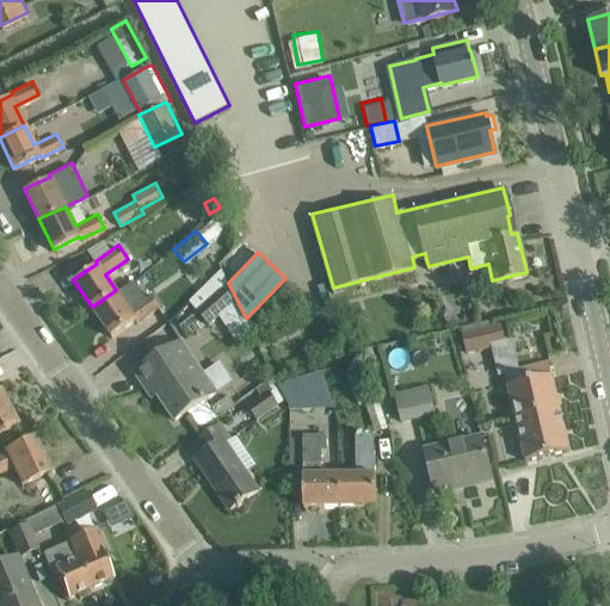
[(208,322),(222,309),(239,340),(252,333),(233,300),(222,288),(197,310),(208,322)]
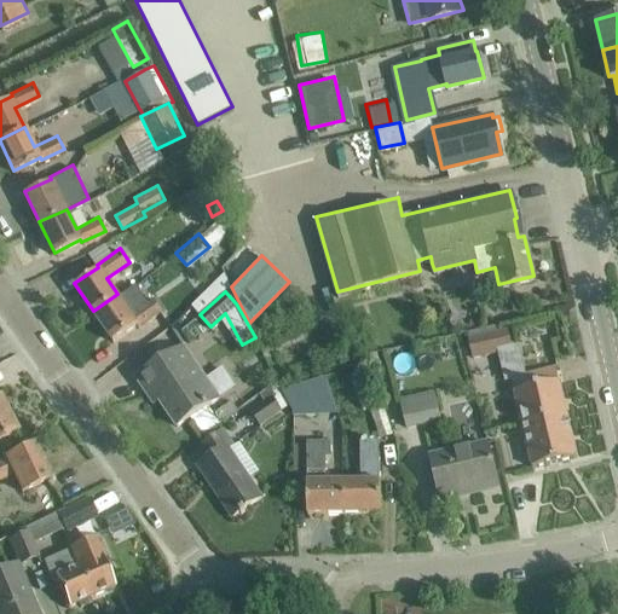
[(117,294),(93,311),(113,339),(136,323),(138,325),(162,308),(155,297),(131,313),(117,294)]
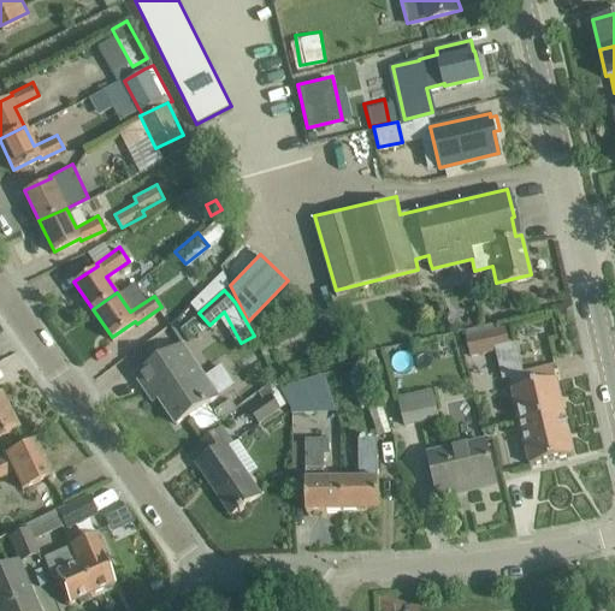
[(509,344),(504,324),(465,333),(471,355),(509,344)]
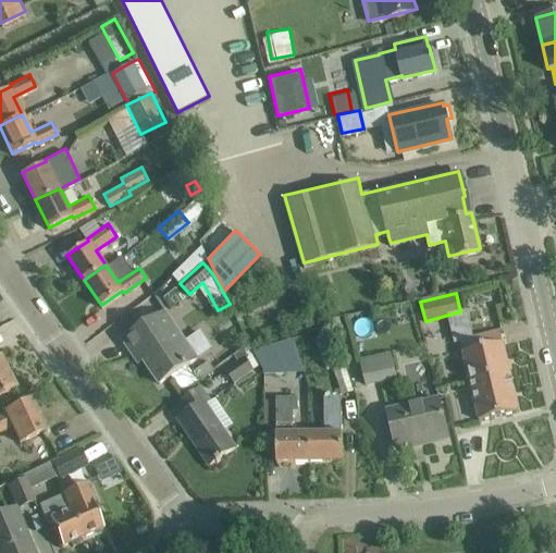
[(164,309),(122,338),(137,360),(143,357),(158,381),(196,356),(194,353),(209,343),(199,328),(184,339),(164,309)]
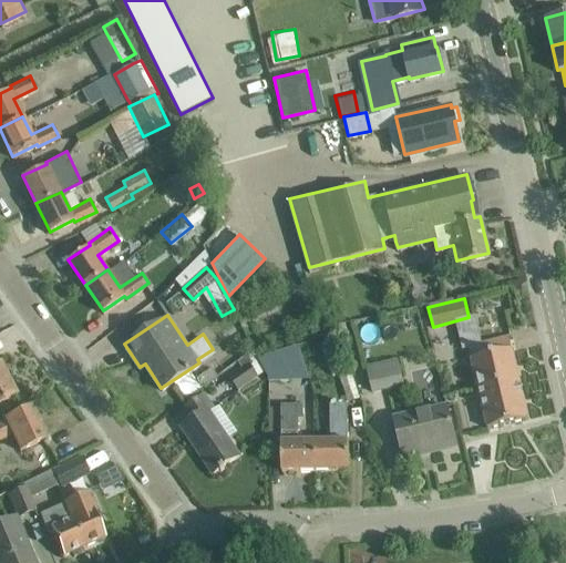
[(467,344),(479,389),(500,385),(500,381),(517,377),(507,335),(467,344)]
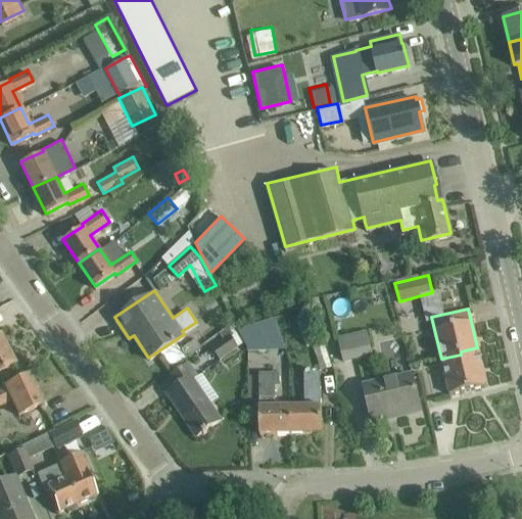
[(321,337),(312,314),(296,320),(302,335),(297,337),(299,346),(321,337)]
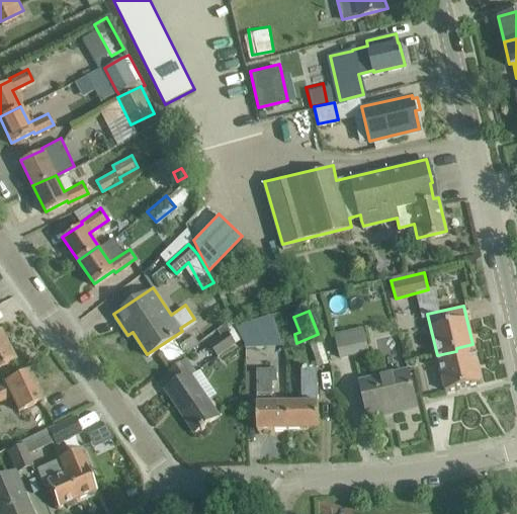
[(268,313),(235,324),(242,335),(243,333),(244,346),(263,344),(263,324),(268,324),(268,313)]
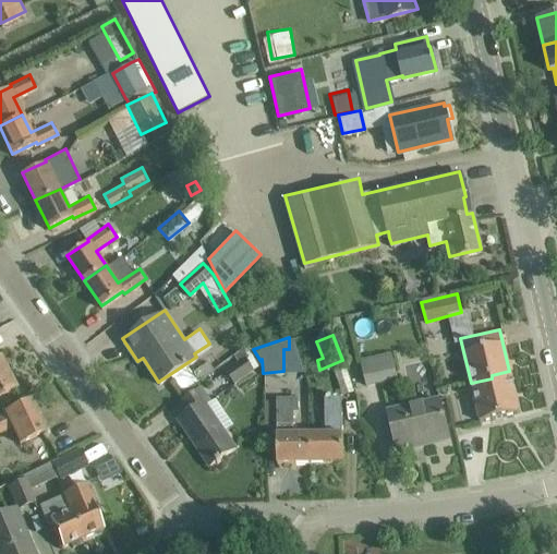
[(225,369),(233,383),(255,368),(253,365),(261,361),(253,349),(249,341),(232,353),(238,359),(225,369)]
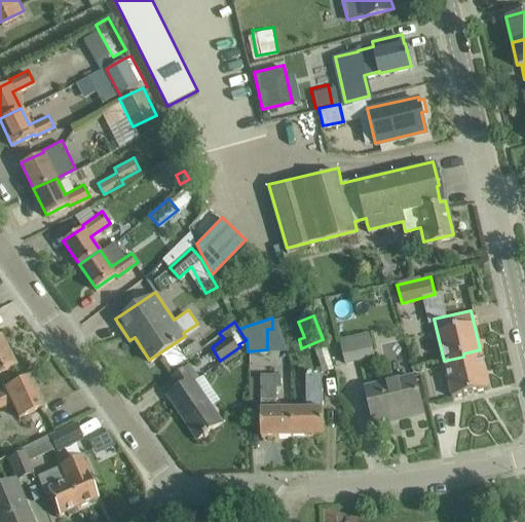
[(368,331),(339,338),(344,361),(373,353),(368,331)]
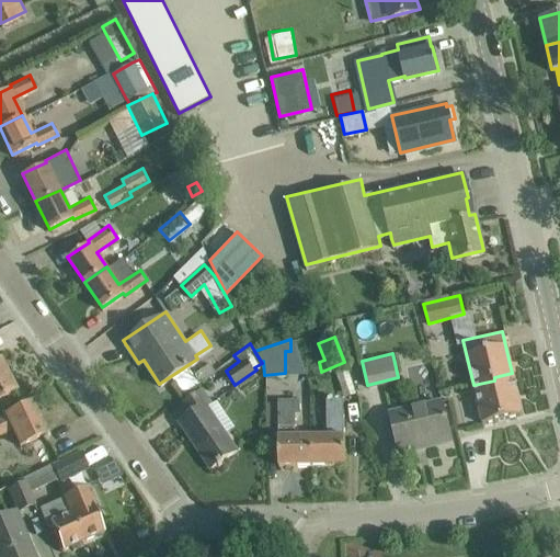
[(0,396),(15,388),(0,357),(0,396)]
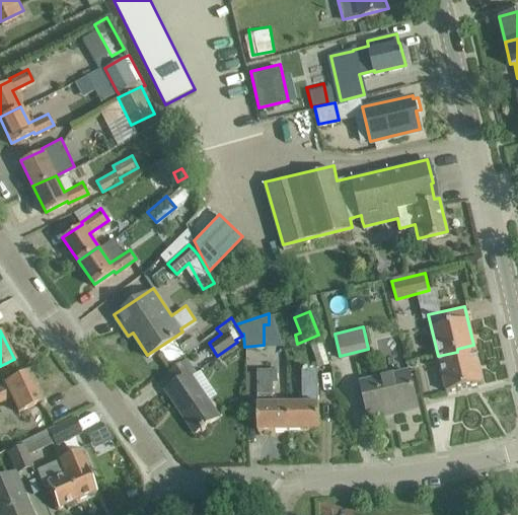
[(438,356),(441,370),(446,389),(483,380),(473,345),(457,349),(457,352),(438,356)]
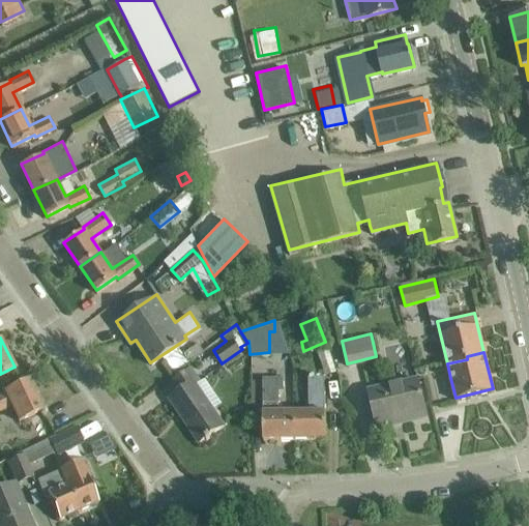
[(219,363),(215,367),(215,372),(219,374),(224,372),(224,367),(219,363)]
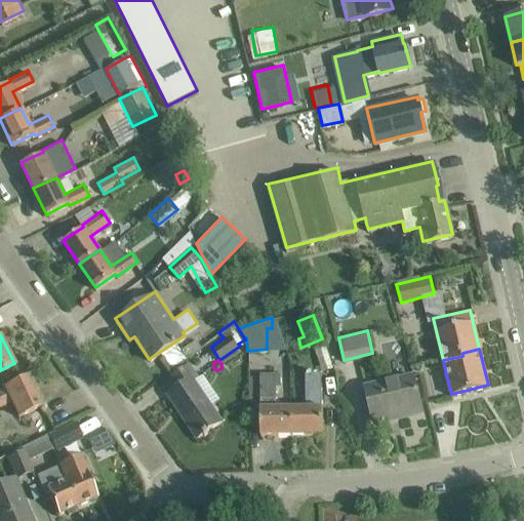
[(190,362),(187,364),(170,375),(177,387),(166,394),(196,436),(220,418),(192,376),(197,373),(190,362)]
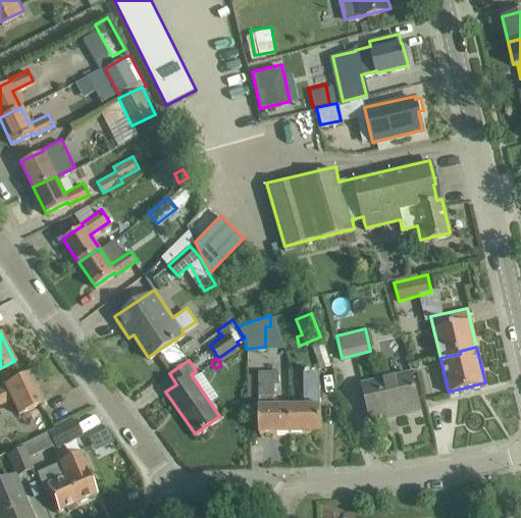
[(320,430),(319,368),(304,369),(304,405),(290,405),(291,431),(320,430)]
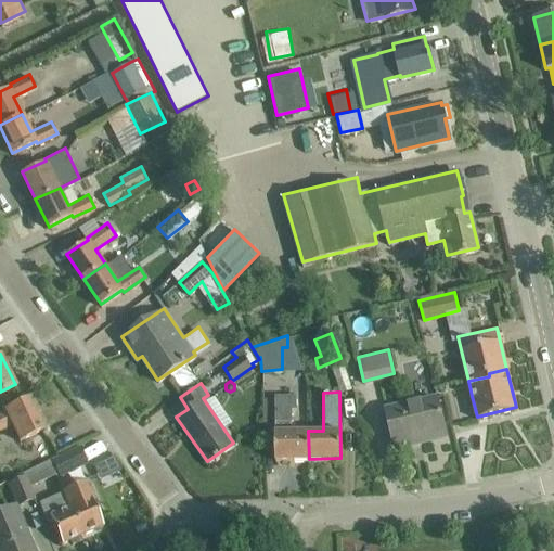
[(273,394),(274,437),(274,459),(309,459),(308,431),(292,431),(292,408),(297,408),(297,393),(273,394)]
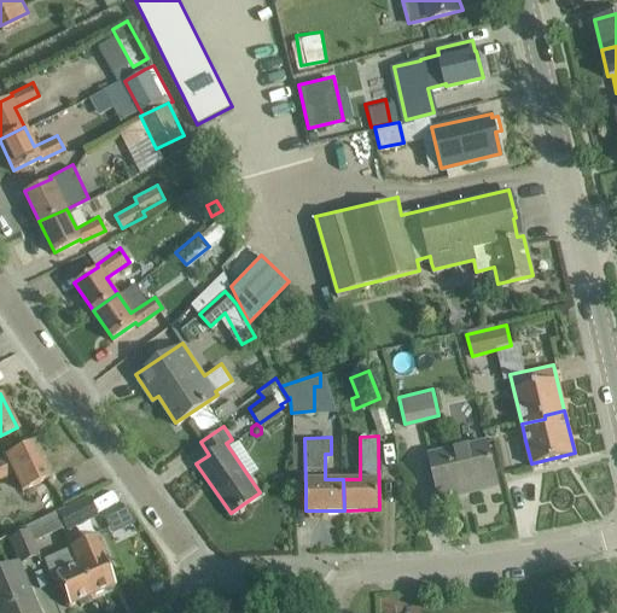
[(0,477),(12,471),(21,488),(50,473),(34,441),(0,456),(0,477)]
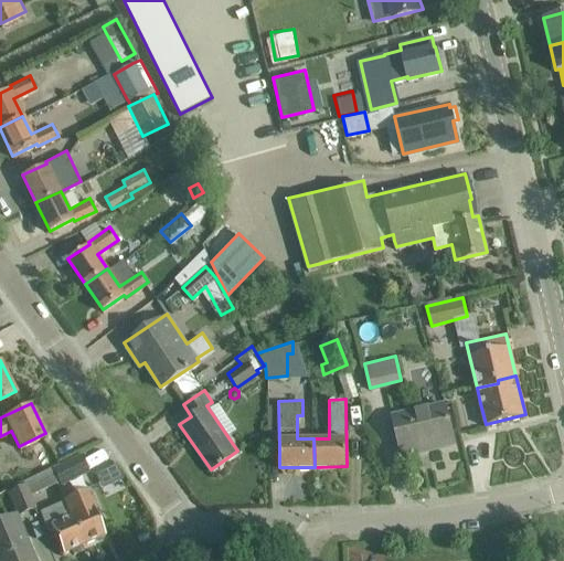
[(444,403),(392,415),(402,454),(453,442),(444,403)]
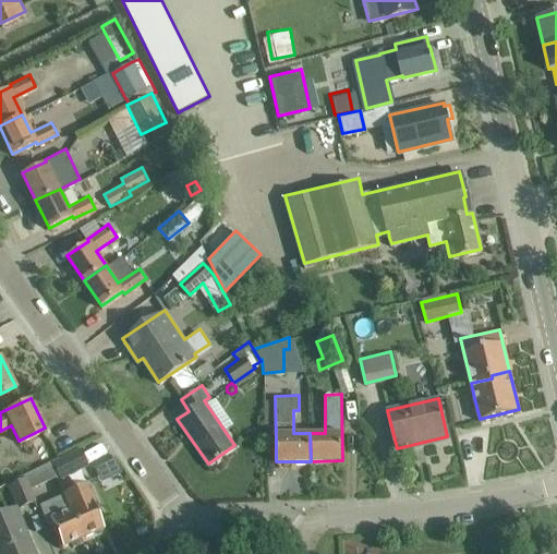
[(79,447),(52,460),(60,476),(86,462),(79,447)]
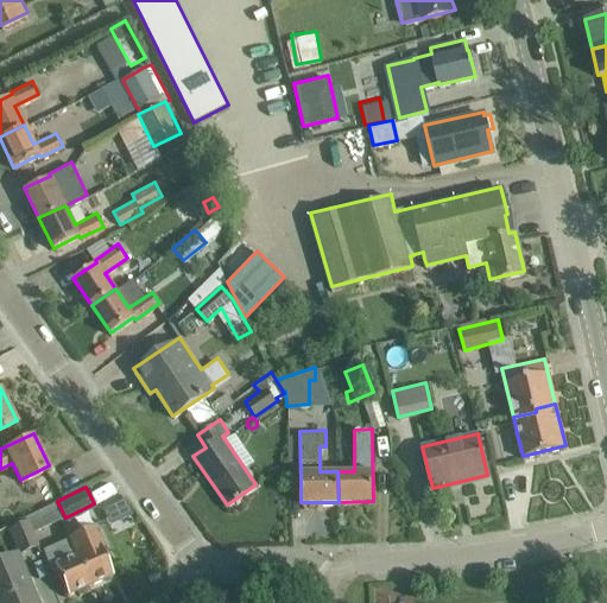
[(25,520),(8,527),(19,552),(37,544),(25,520)]
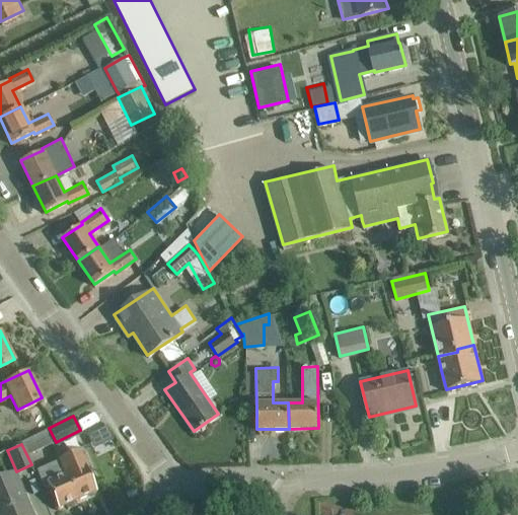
[(81,447),(70,452),(60,456),(66,470),(76,497),(95,489),(85,466),(89,464),(81,447)]
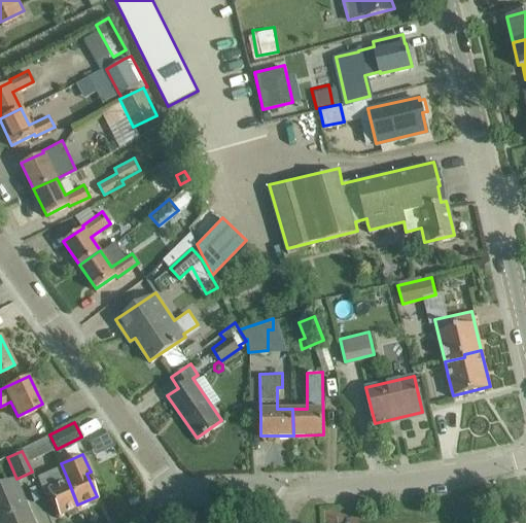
[(67,478),(61,463),(36,475),(43,492),(47,490),(58,514),(77,504),(67,478)]
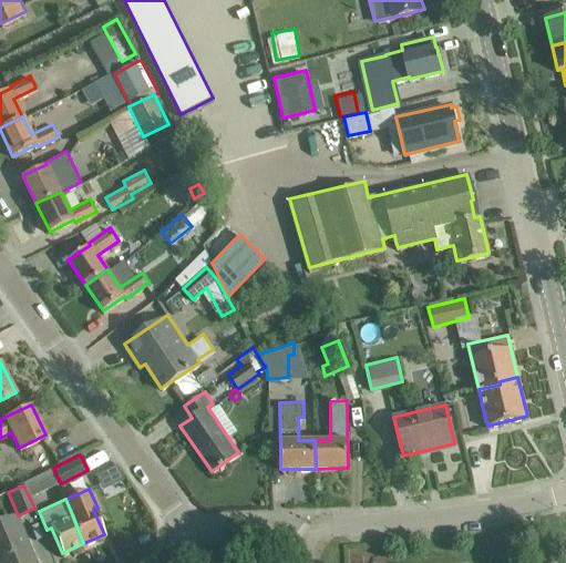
[(32,562),(13,517),(0,522),(0,562),(32,562)]
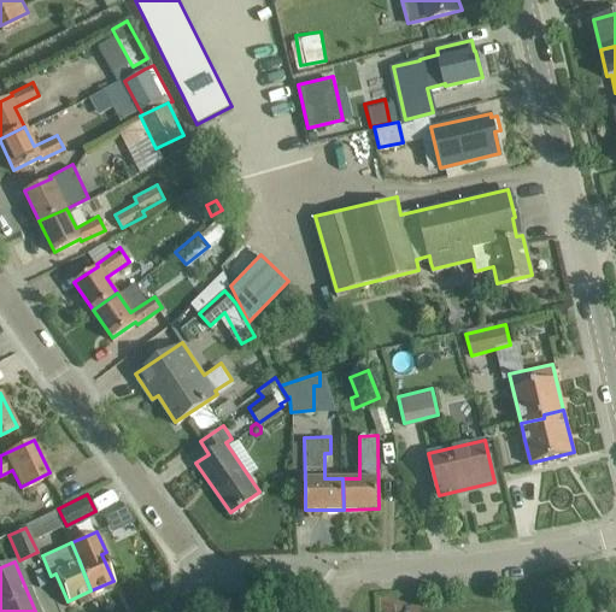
[(159,575),(148,578),(151,588),(163,583),(159,575)]
